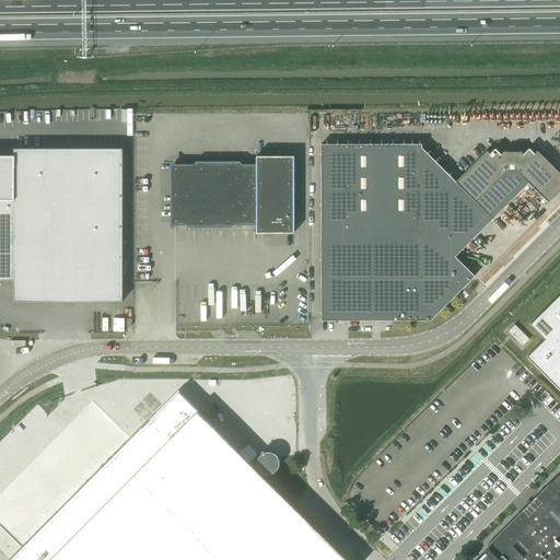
[(534,153),(528,148),(523,154),(521,151),(503,151),(500,154),(494,148),(489,153),(487,151),(456,182),(421,148),(421,144),(321,144),(322,321),(430,321),(475,276),(455,256),(528,183),(548,202),(559,189),(559,173),(537,150),(534,153)]
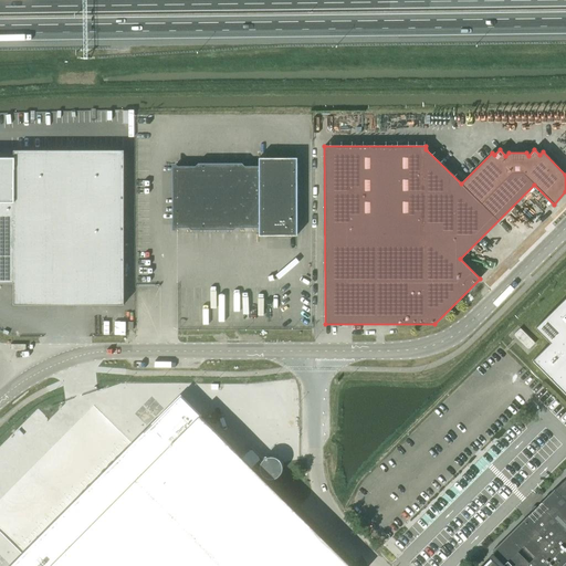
[(0,283),(13,283),(13,305),(124,305),(124,150),(13,150),(13,157),(0,157),(0,283)]
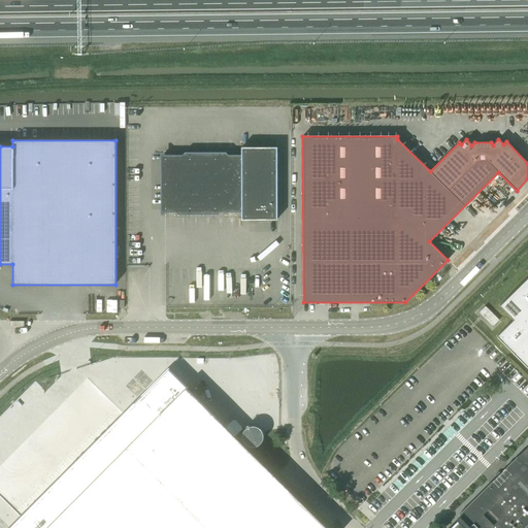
[(163,212),(241,212),(241,220),(249,220),(276,220),(276,147),(241,147),(241,155),(163,155),(163,212)]
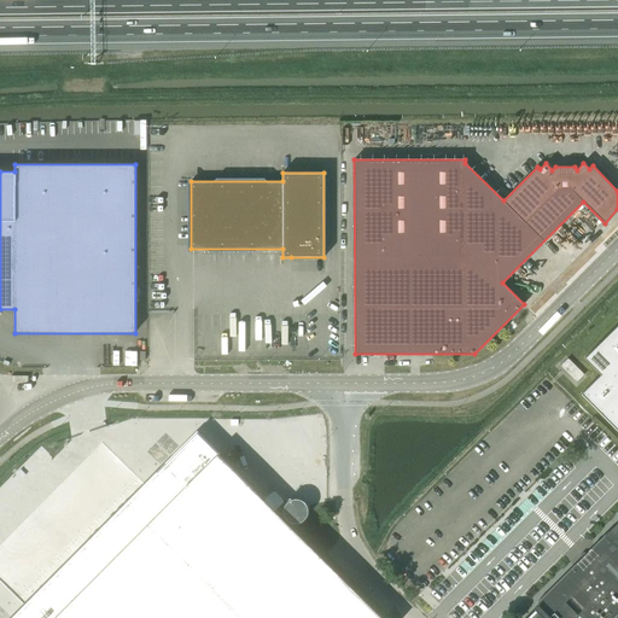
[(600,374),(581,394),(617,431),(617,324),(584,359),(600,374)]
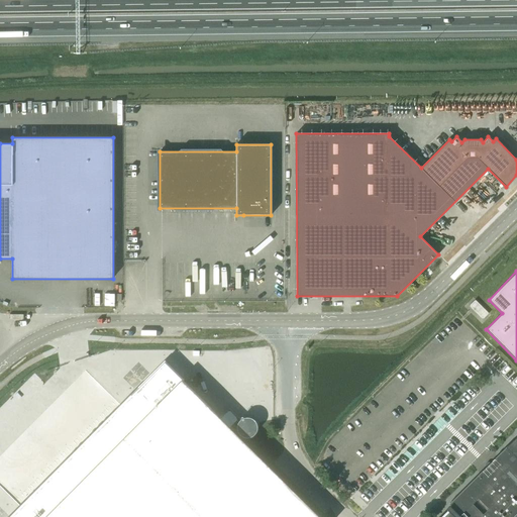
[(475,300),(469,306),(483,319),(489,313),(475,300)]
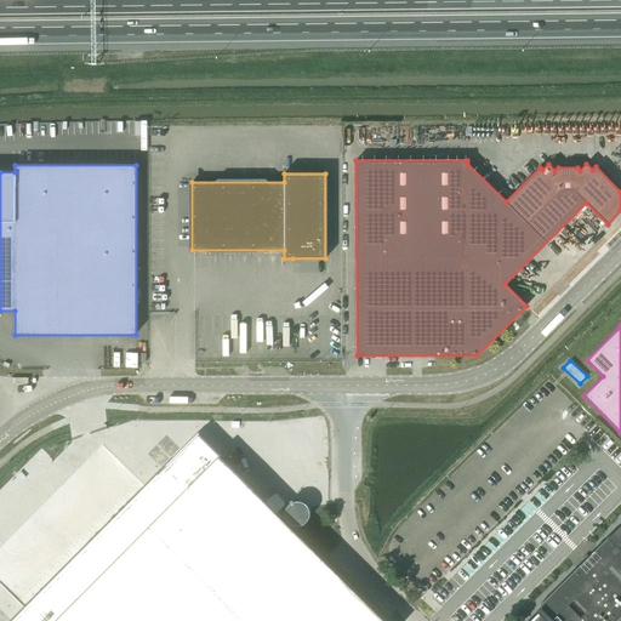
[(383,620),(222,455),(189,486),(169,466),(13,620),(383,620)]
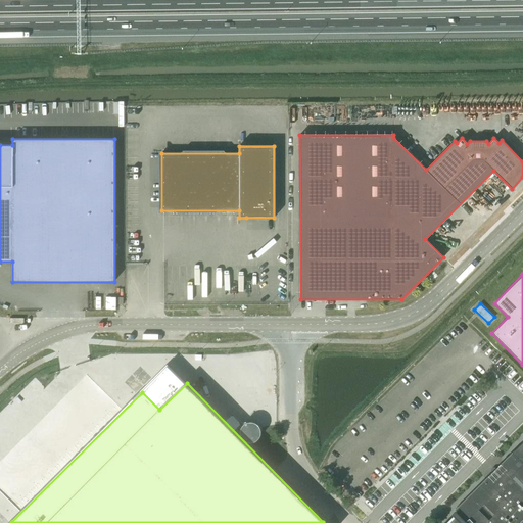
[(491,473),(489,475),(509,493),(503,498),(518,514),(522,509),(522,440),(505,460),(496,468),(495,466),(490,471),(491,473)]
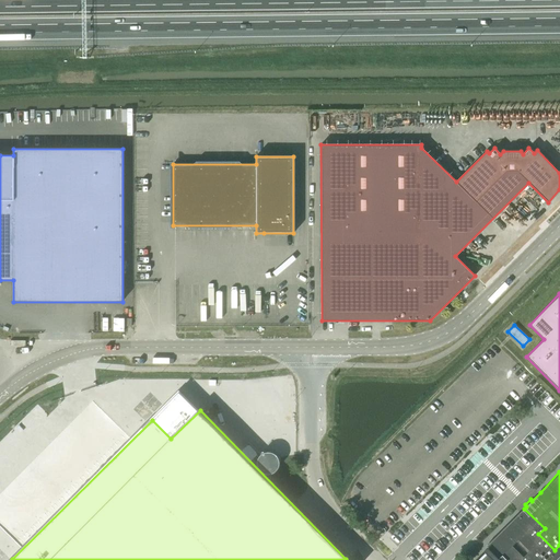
[(488,547),(483,551),(486,553),(492,559),(559,559),(559,545),(555,550),(538,534),(545,528),(524,509),(487,546),(488,547)]
